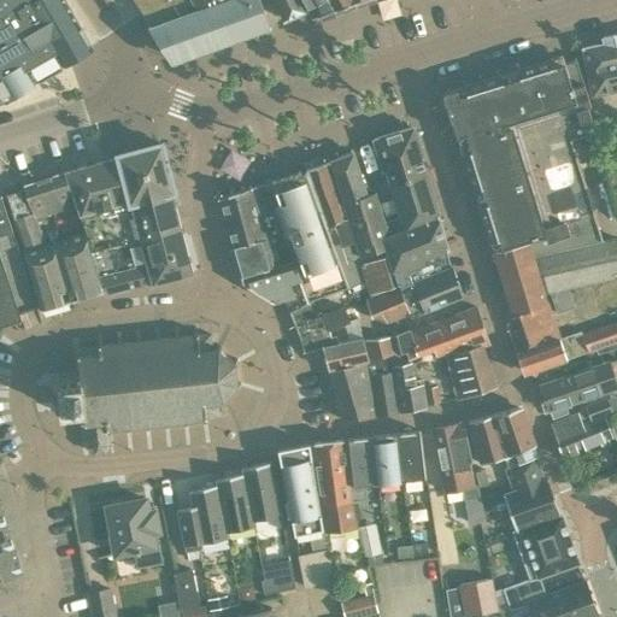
[(0,0),(0,99),(1,100),(13,94),(13,95),(15,95),(36,83),(46,78),(64,69),(62,66),(69,62),(92,48),(90,47),(90,46),(63,0),(0,0)]
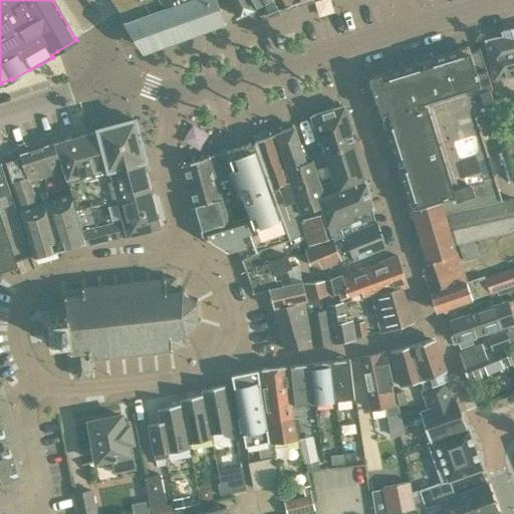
[(111,0),(125,21),(123,21),(132,34),(144,52),(176,41),(225,23),(217,0),(111,0)]
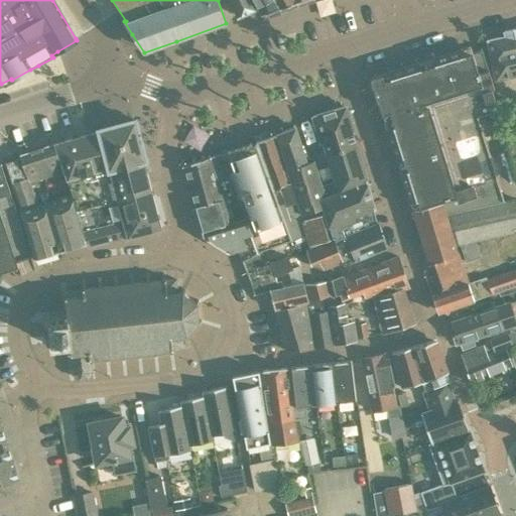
[(228,0),(238,16),(258,6),(254,0),(228,0)]
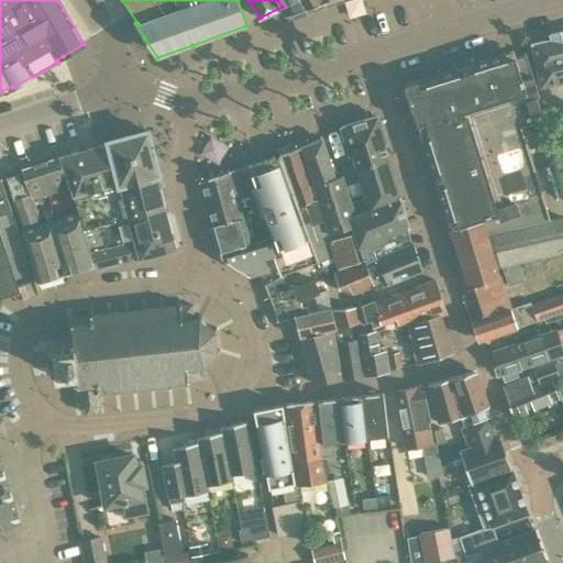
[(277,0),(282,7),(286,14),(306,8),(300,0),(277,0)]
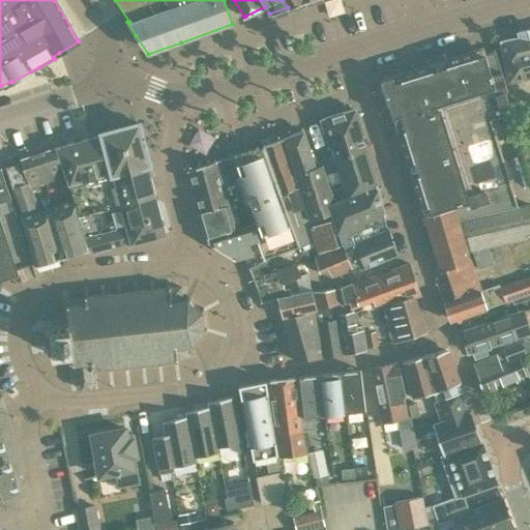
[(508,83),(529,77),(529,28),(518,32),(519,36),(500,40),(508,83)]
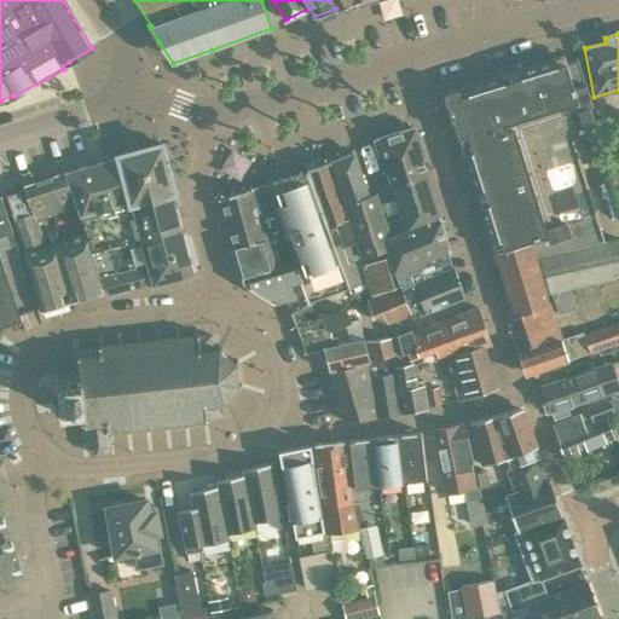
[(493,252),(495,252),(530,244),(536,258),(605,242),(574,144),(599,137),(590,106),(593,105),(593,104),(578,57),(576,57),(577,59),(566,63),(563,53),(466,85),(467,86),(445,93),(493,252)]
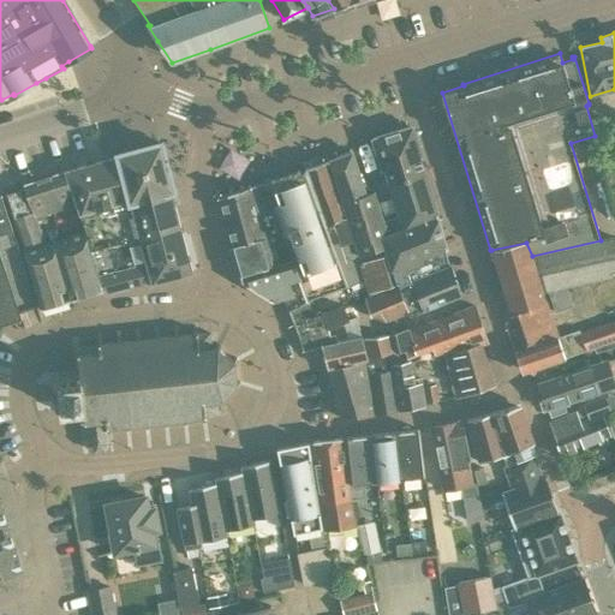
[(586,106),(595,136),(609,131),(601,100),(589,103),(589,105),(586,106)]
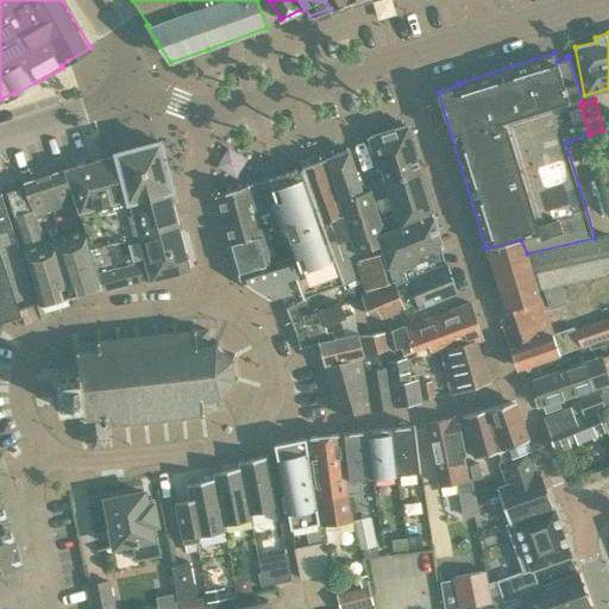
[(405,126),(368,137),(370,144),(372,150),(377,168),(382,168),(387,182),(420,171),(415,155),(418,155),(410,129),(409,130),(405,127),(405,126)]
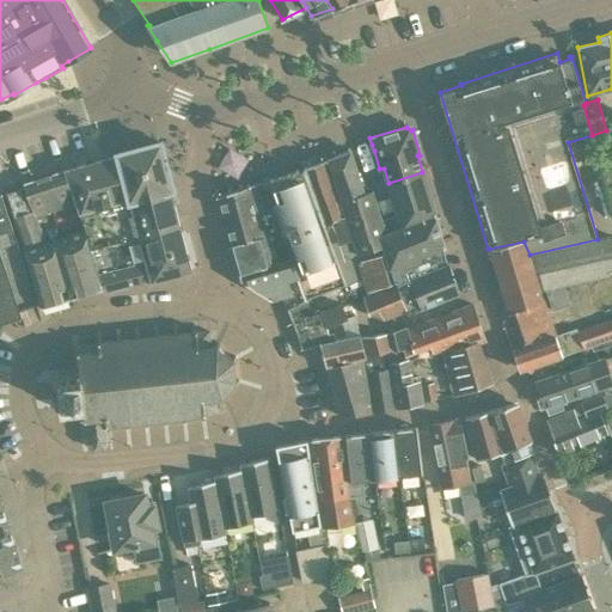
[(102,159),(62,170),(63,175),(75,202),(77,207),(81,218),(85,230),(91,249),(181,225),(178,218),(176,209),(171,190),(173,190),(160,142),(148,145),(117,153),(117,155),(102,159)]
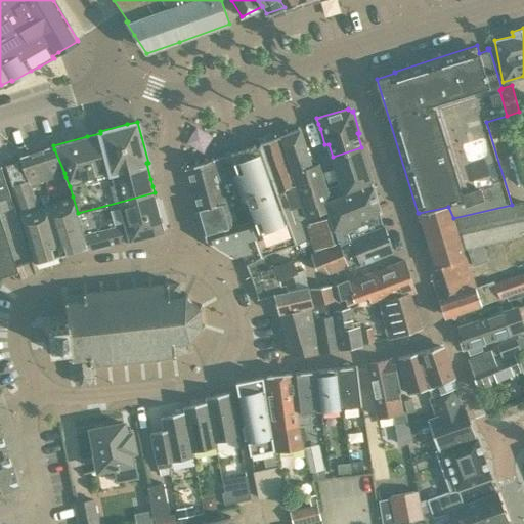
[(300,128),(279,136),(282,143),(307,215),(329,209),(325,201),(345,193),(341,183),(328,187),(318,163),(312,165),(303,136),(301,129),(300,128)]
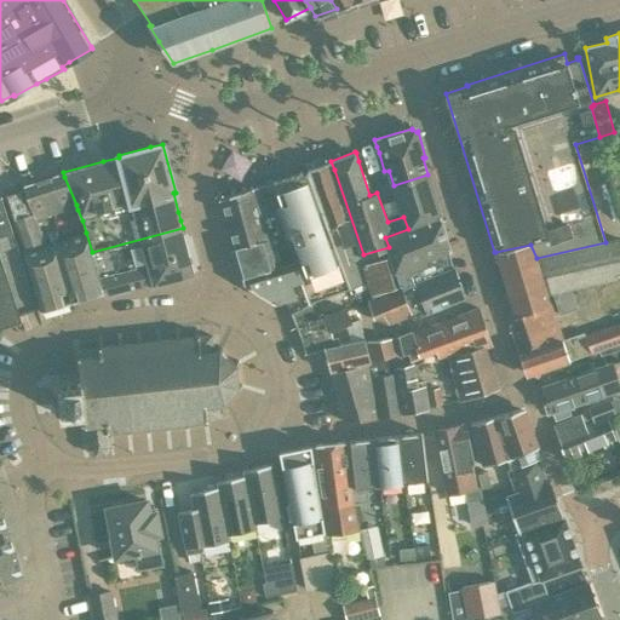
[(308,170),(306,170),(308,171),(352,288),(367,282),(371,294),(374,293),(402,285),(400,277),(389,247),(363,254),(334,170),(333,171),(331,161),(308,170)]
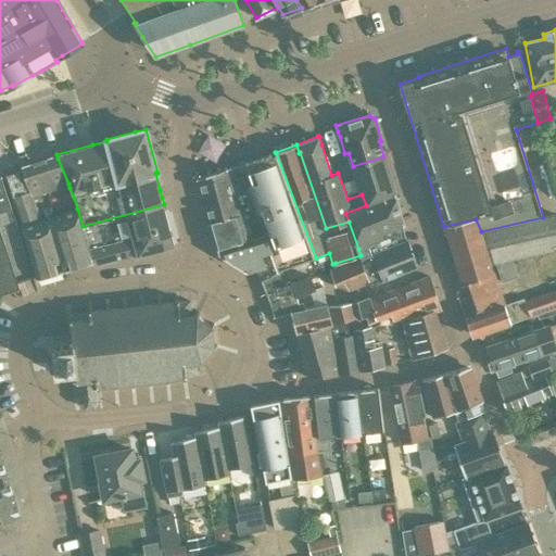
[(270,154),(239,165),(255,214),(256,214),(258,218),(263,234),(274,265),(276,272),(278,272),(316,258),(276,153),(272,155),(270,154)]
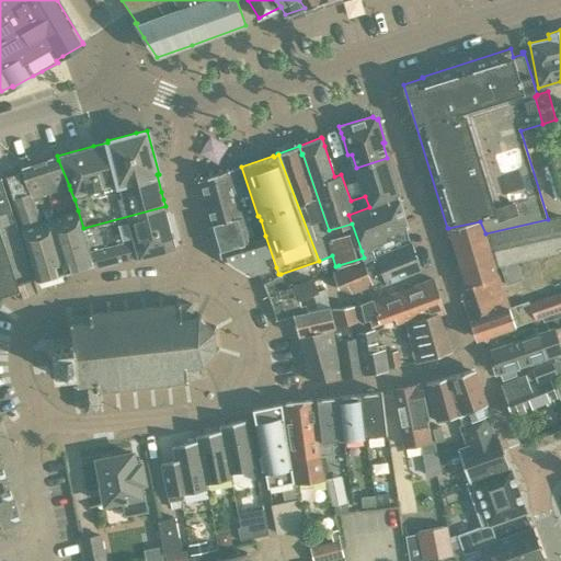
[(3,173),(0,173),(0,175),(1,179),(0,179),(1,181),(2,181),(18,225),(41,218),(33,197),(61,187),(64,193),(70,190),(69,185),(58,160),(57,156),(22,168),(19,169),(20,172),(20,173),(10,176),(9,176),(4,178),(4,176),(3,173)]
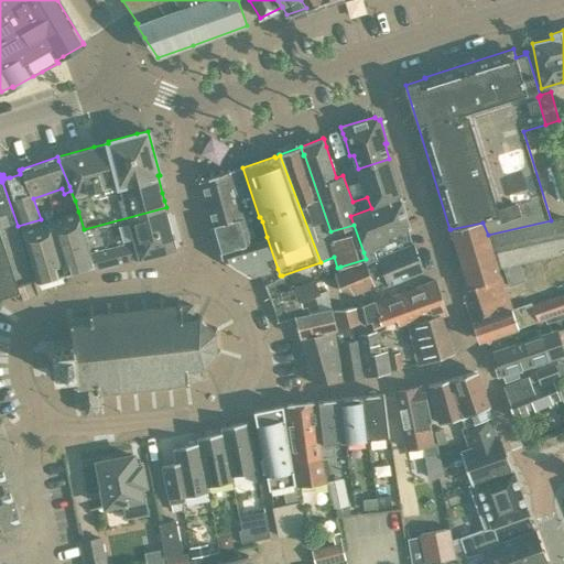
[(371,208),(350,216),(354,225),(364,252),(366,259),(366,260),(379,255),(411,241),(407,228),(408,227),(410,227),(401,196),(389,159),(358,169),(367,197),(371,208)]
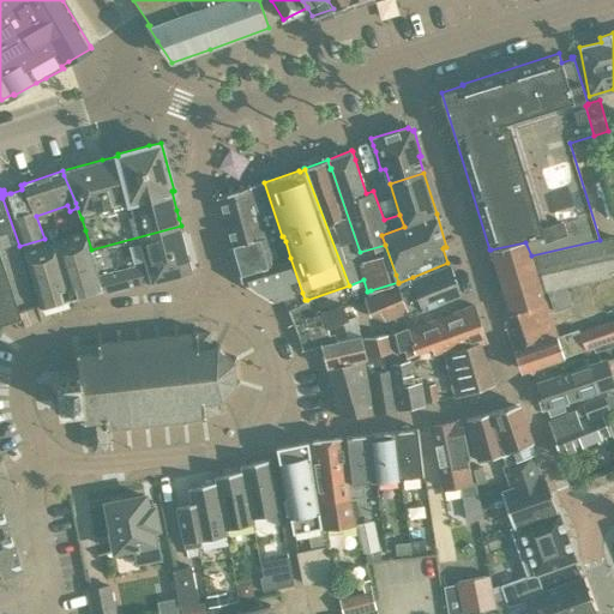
[(262,182),(217,197),(230,246),(229,246),(238,275),(240,275),(290,258),(286,241),(283,242),(277,229),(262,184),(262,182)]
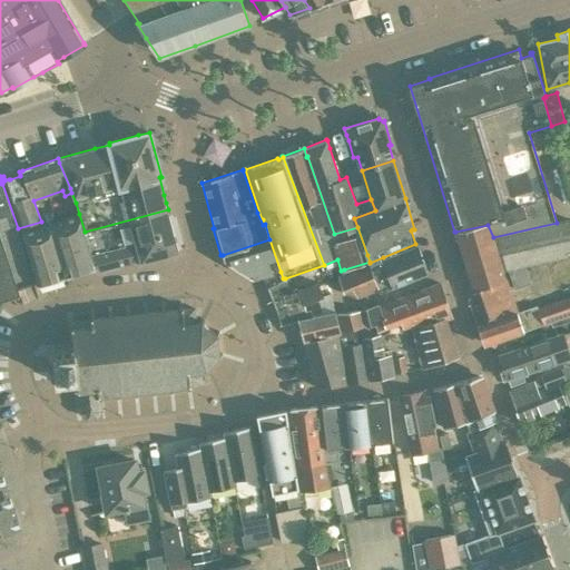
[(0,302),(5,301),(20,295),(16,283),(35,276),(30,264),(18,228),(2,184),(1,184),(0,184),(0,302)]
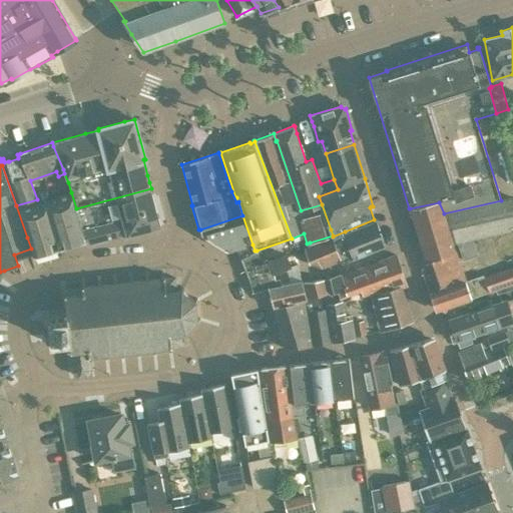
[(151,188),(76,208),(84,238),(86,245),(126,235),(126,236),(161,227),(151,188)]
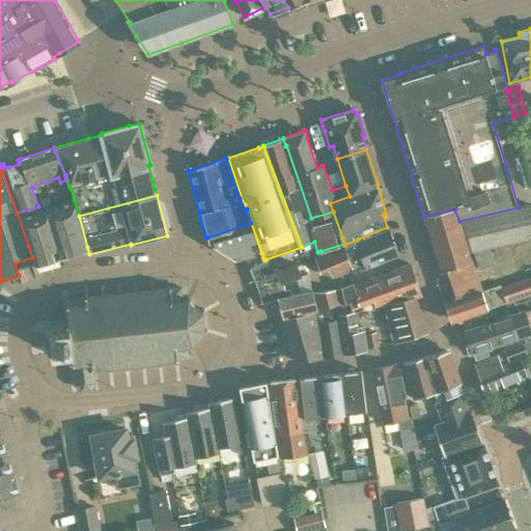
[(74,199),(21,215),(31,249),(34,261),(87,247),(79,216),(74,199)]
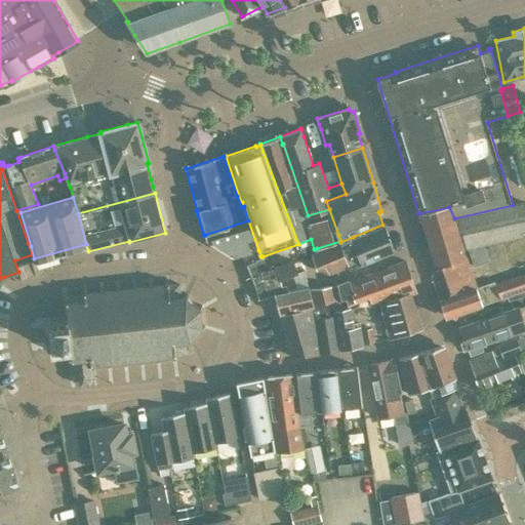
[(431,249),(434,258),(437,267),(436,268),(432,277),(440,300),(476,287),(463,249),(468,248),(483,245),(519,236),(518,232),(524,230),(524,205),(524,203),(513,205),(454,218),(449,207),(419,213),(421,218),(419,223),(427,247),(431,249)]
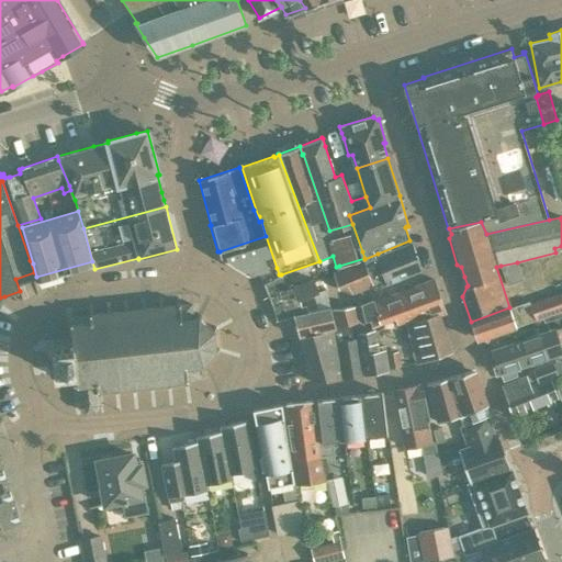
[(266,236),(220,251),(221,258),(249,276),(277,268),(266,236)]
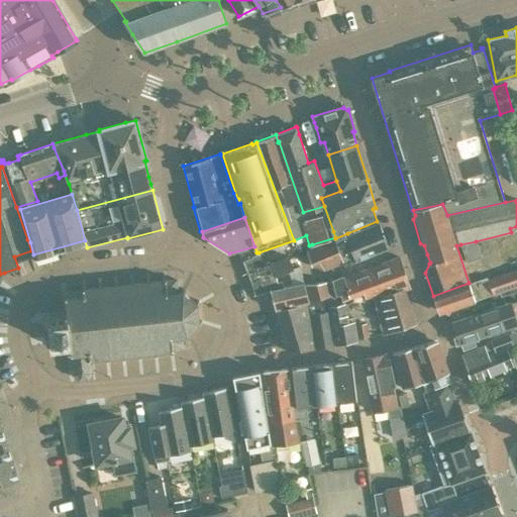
[(329,241),(337,263),(343,261),(345,264),(387,247),(386,244),(386,241),(385,236),(382,234),(379,224),(380,223),(380,222),(336,240),(335,238),(329,241)]
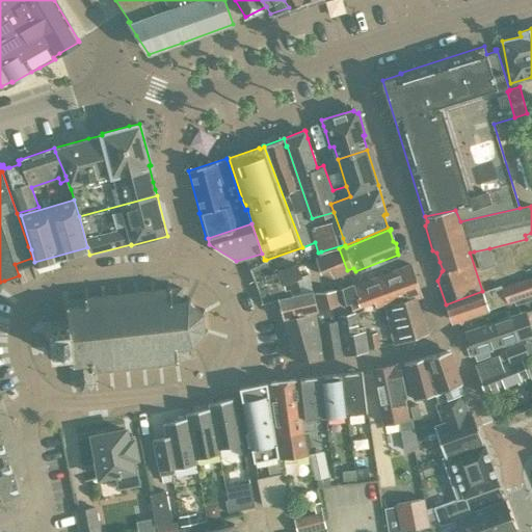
[(323,273),(335,275),(347,270),(339,248),(317,257),(323,273)]
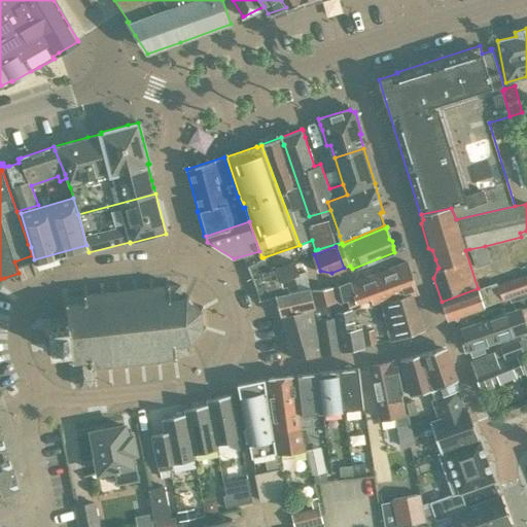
[(490,262),(485,246),(469,249),(476,267),(490,262)]
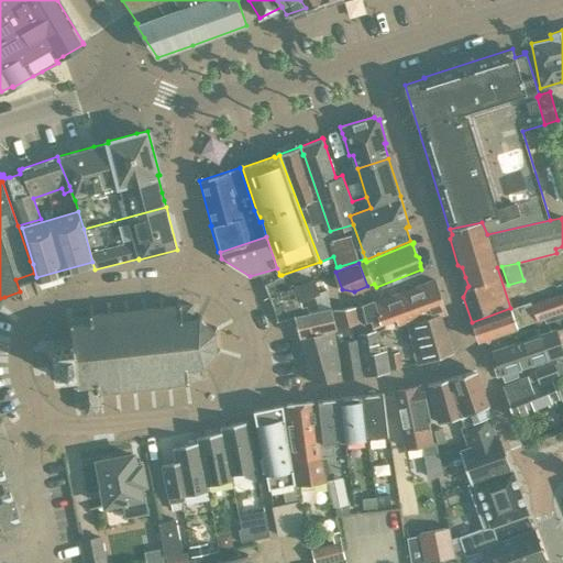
[(264,284),(268,294),(286,287),(282,275),(280,276),(272,279),(272,280),(264,284)]
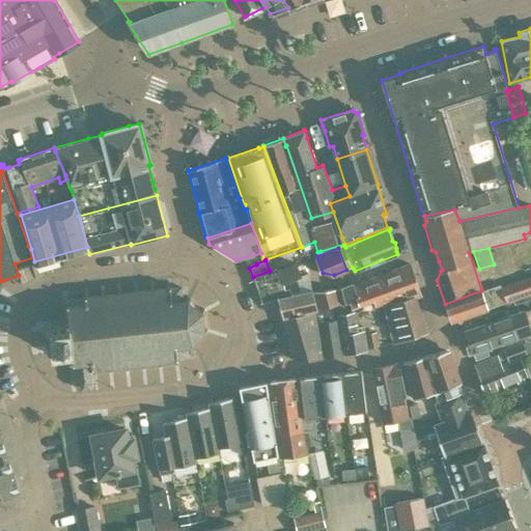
[(277,299),(282,318),(317,309),(312,289),(290,295),(289,288),(284,289),(283,284),(301,277),(297,262),(277,270),(276,269),(270,272),(270,271),(253,277),(257,288),(261,303),(277,299)]
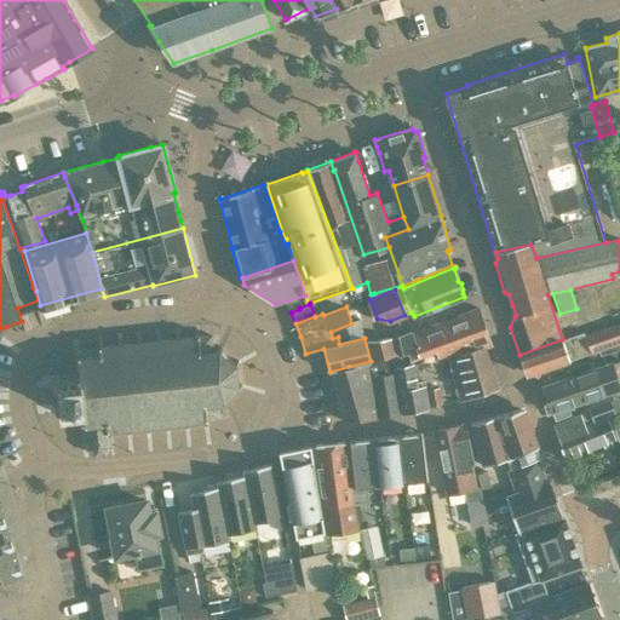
[(411,329),(397,336),(402,355),(408,354),(411,361),(436,352),(437,359),(484,346),(492,344),(478,308),(460,314),(413,331),(412,332),(411,329)]
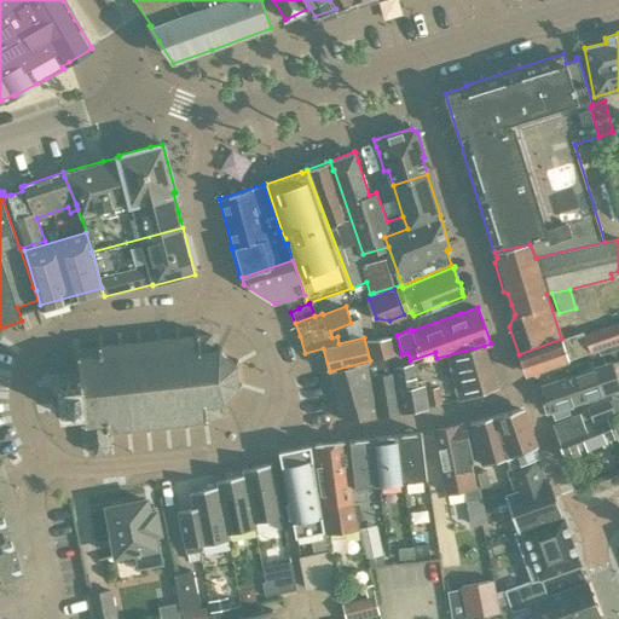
[(561,339),(519,354),(524,370),(530,372),(531,372),(537,376),(541,369),(555,364),(600,350),(606,353),(618,347),(618,322),(584,334),(583,333),(561,339)]
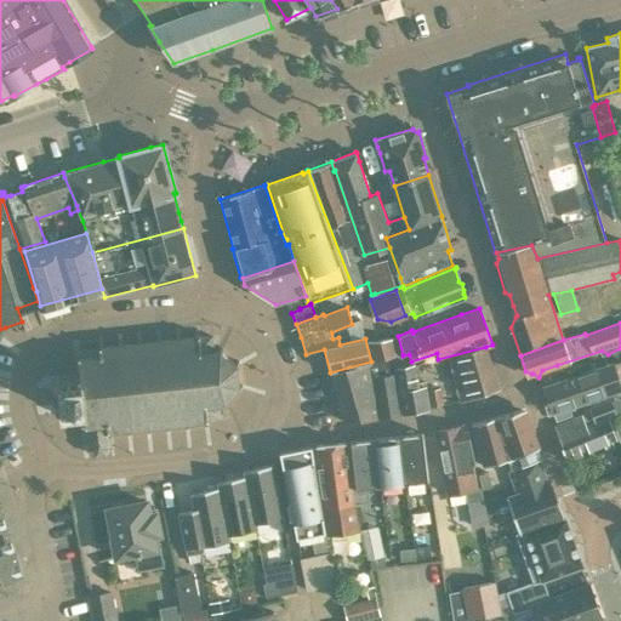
[(55,381),(50,382),(50,386),(55,386),(57,404),(52,404),(52,408),(57,408),(57,409),(58,408),(58,412),(62,412),(62,408),(77,406),(77,411),(80,410),(80,411),(81,428),(85,427),(87,449),(95,455),(104,455),(110,446),(109,436),(112,436),(112,431),(126,429),(127,434),(131,433),(131,428),(146,427),(147,432),(151,431),(149,426),(165,425),(165,429),(170,429),(169,425),(184,422),(184,427),(189,427),(188,422),(204,421),(204,426),(209,425),(208,420),(220,419),(218,403),(222,402),(224,406),(228,404),(226,400),(237,387),(241,388),(243,385),(238,383),(237,366),(240,364),(239,360),(234,363),(231,359),(222,353),(221,352),(222,347),(220,347),(218,347),(217,351),(214,352),(211,335),(199,337),(199,331),(195,332),(195,337),(180,339),(180,334),(176,335),(176,340),(160,341),(160,336),(157,336),(157,341),(142,343),(141,339),(137,339),(137,343),(123,346),(121,341),(118,341),(119,346),(103,347),(102,342),(101,343),(98,343),(100,348),(79,351),(78,351),(80,376),(78,376),(78,374),(73,374),(73,379),(60,380),(58,376),(55,376),(56,381),(55,381)]
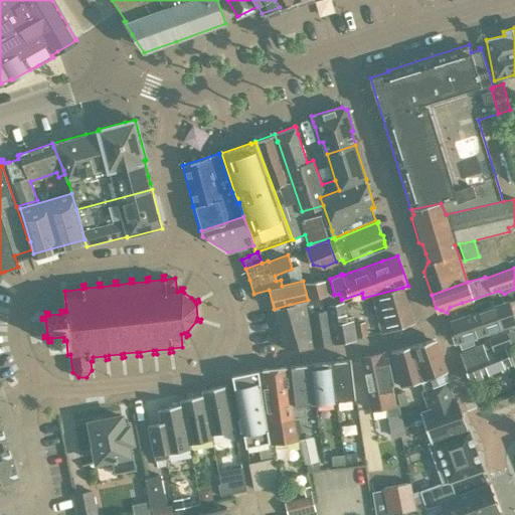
[(309,300),(330,296),(327,280),(304,283),(309,300)]
